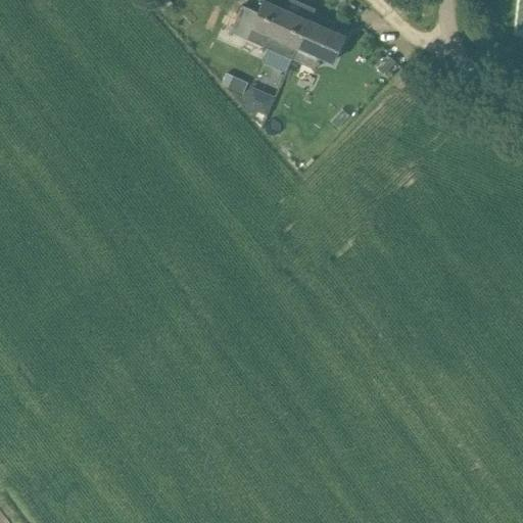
[(241,5),(230,31),(246,38),(268,47),(285,8),(265,0),(263,0),(257,12),(241,5)]
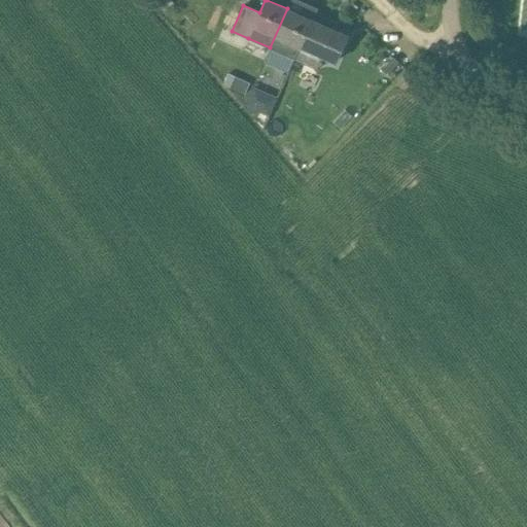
[(287,8),(270,47),(294,59),(300,46),(311,20),(287,8)]
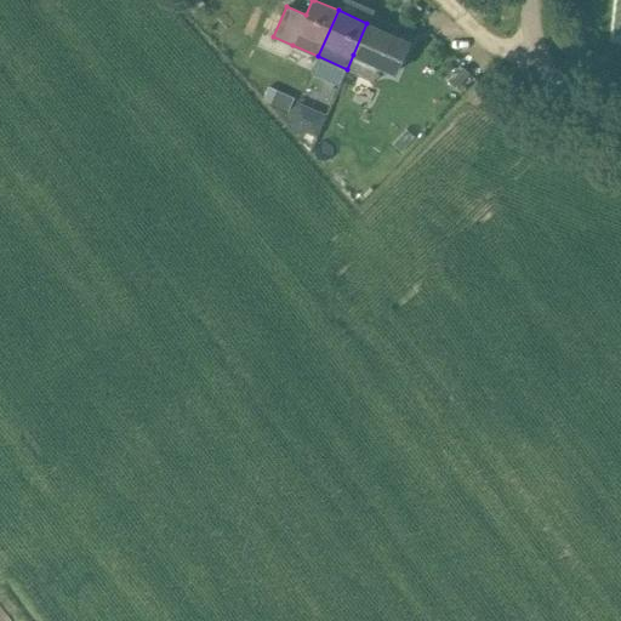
[(366,23),(353,55),(393,73),(408,41),(366,23)]
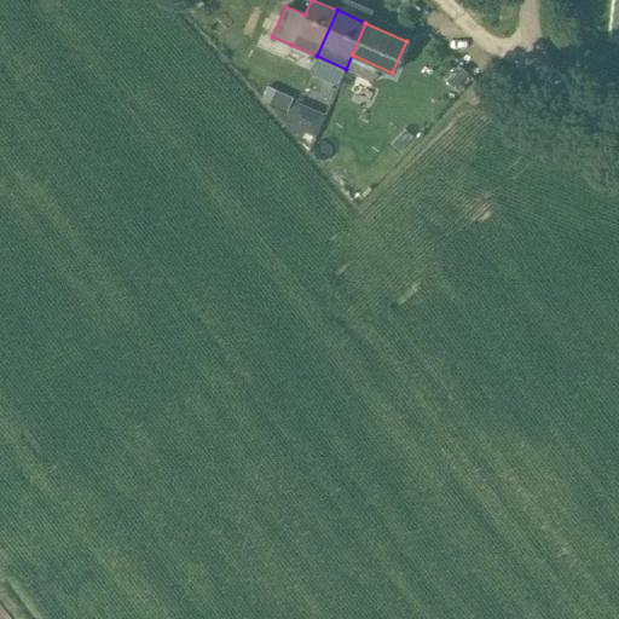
[(267,87),(261,100),(287,113),(293,98),(267,87)]
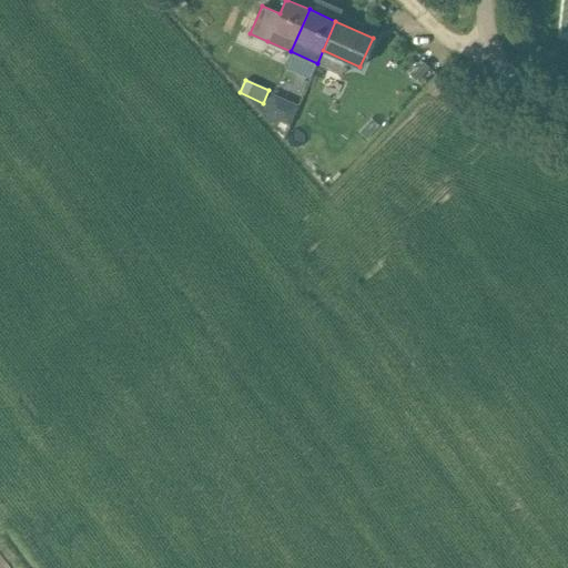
[(292,123),(300,103),(275,94),(269,114),(292,123)]
